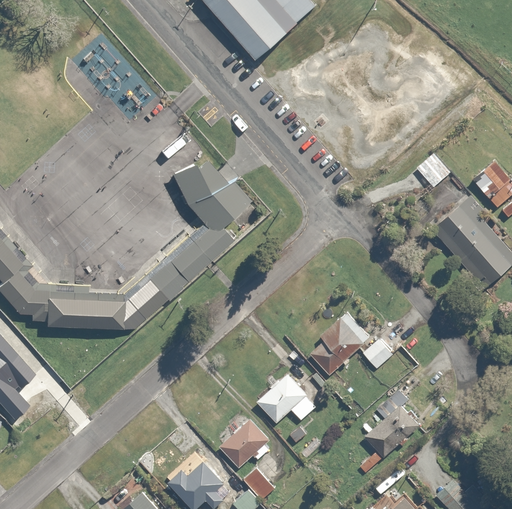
[(273,0),(202,0),(255,61),(316,8),(309,0),(273,0)]
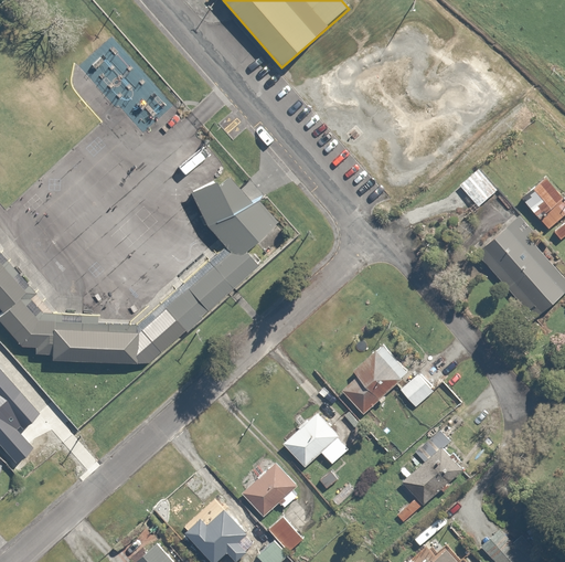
[(498,191),(477,169),(460,184),(481,207),(498,191)]
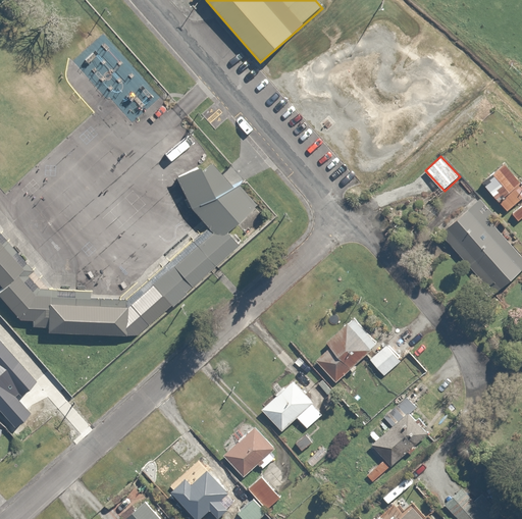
[(0,301),(29,333),(67,334),(66,349),(89,349),(90,335),(140,336),(239,248),(227,236),(258,208),(239,187),(230,188),(212,162),(173,177),(187,210),(205,229),(127,300),(43,296),(25,277),(32,272),(0,238),(0,301)]
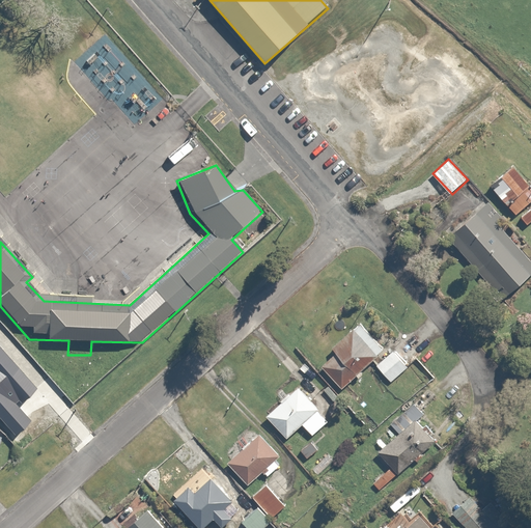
[(490,184),(514,215),(530,200),(530,182),(529,184),(512,165),(490,184)]
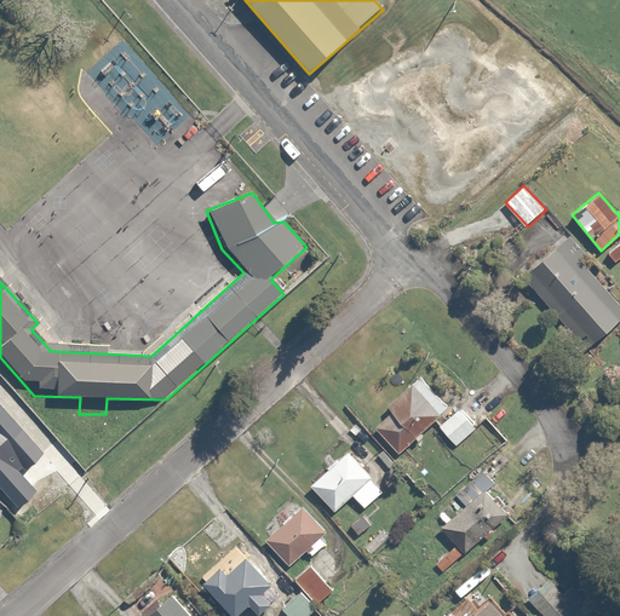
[(619,321),(619,304),(562,241),(522,277),(589,350),(619,321)]
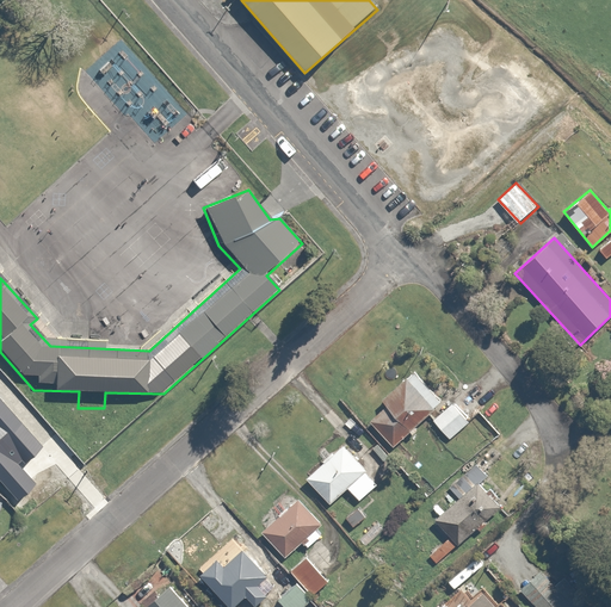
[(610,240),(597,252),(604,260),(610,253),(610,240)]
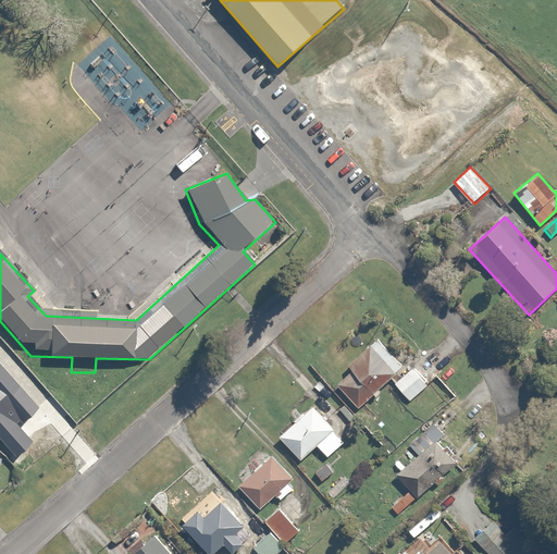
[(334,384),(357,408),(403,366),(376,339),(349,365),(353,367),(334,384)]
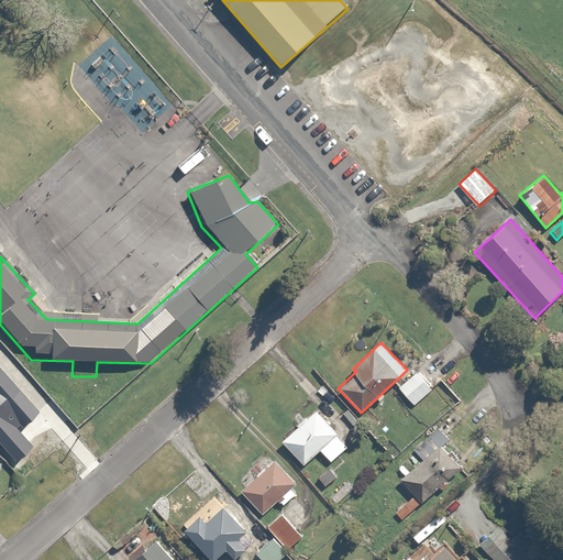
[(432,392),(416,372),(398,387),(414,406),(432,392)]
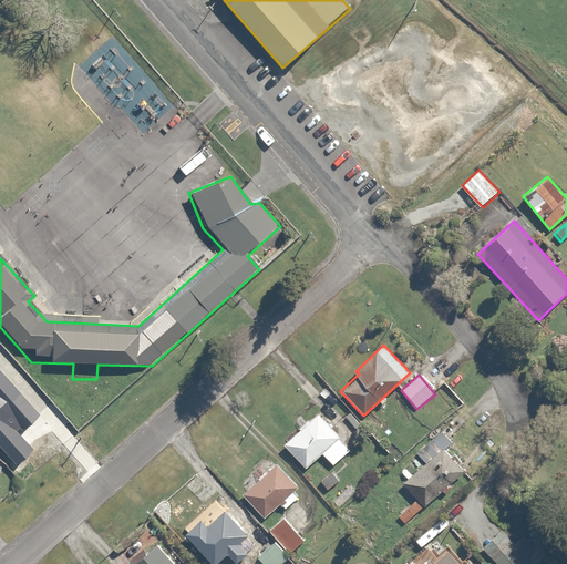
[(11,399),(0,408),(0,433),(7,441),(30,421),(11,399)]
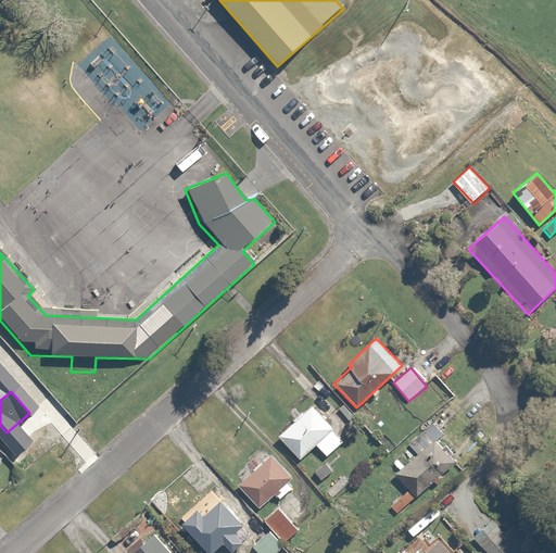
[(311,406),(277,436),(299,460),(315,444),(327,457),(343,442),(311,406)]
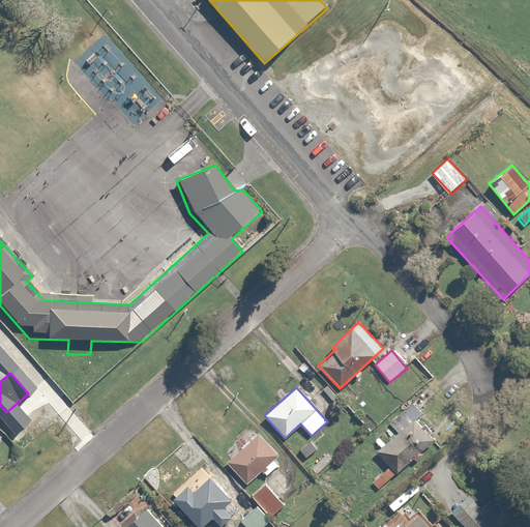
[(412,417),(375,452),(396,475),(434,440),(412,417)]
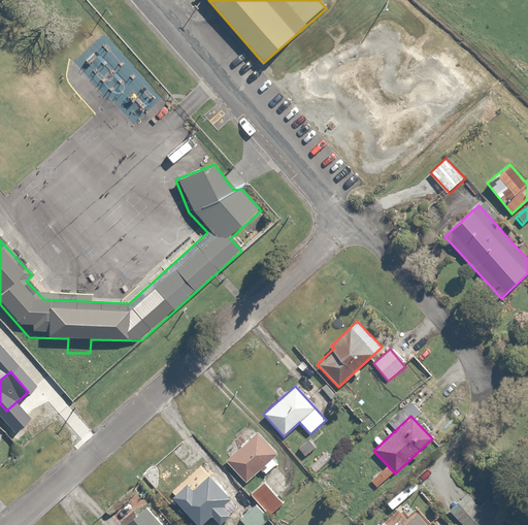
[(255,431),(224,461),(244,483),(260,468),(265,474),(277,463),(273,458),(277,454),(255,431)]
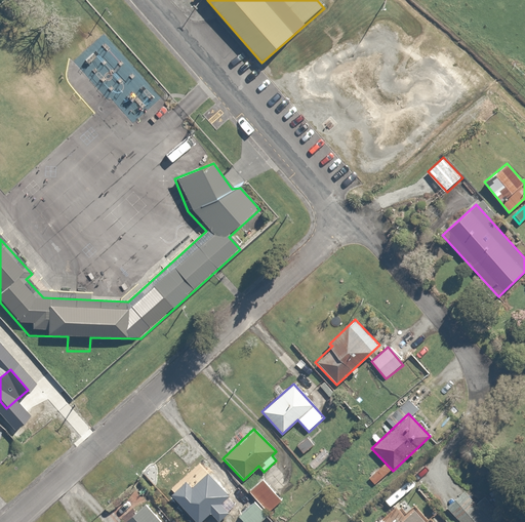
[(306,437),(295,445),(304,453),(313,445),(306,437)]
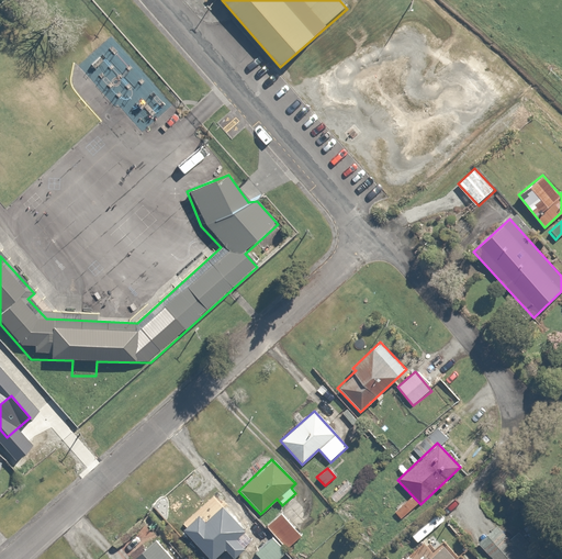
[(199,514),(183,529),(212,558),(216,558),(224,550),(233,558),(235,558),(244,549),(235,540),(245,532),(221,507),(206,522),(199,514)]
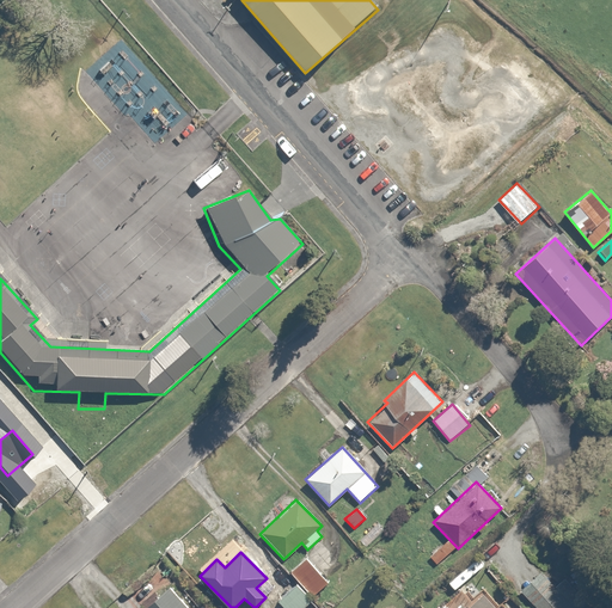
[(286,563),(293,571),(291,573),(312,599),(330,584),(308,559),(307,560),(300,552),(286,563)]
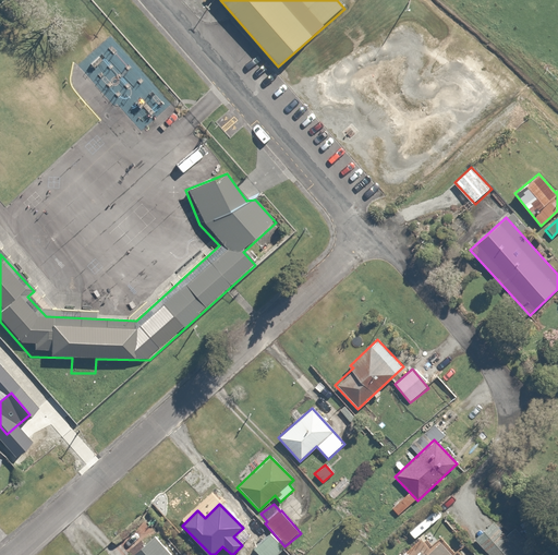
[(506,537),(499,528),(486,538),(490,543),(485,547),(490,554),(537,554),(517,528),(506,537)]
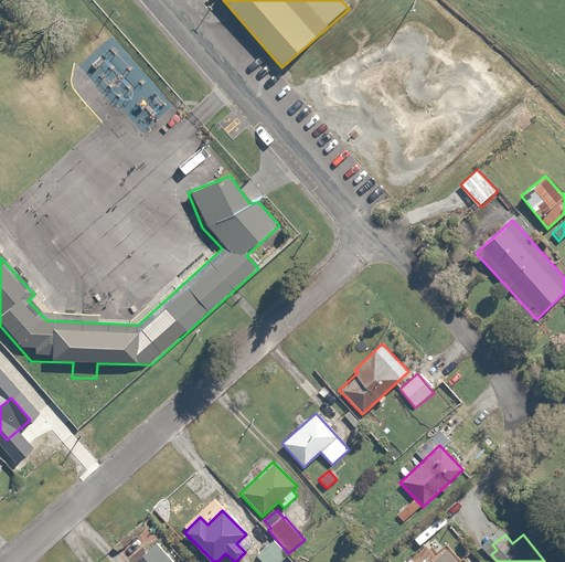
[(280,561),(287,555),(272,540),(256,555),(263,561),(280,561)]
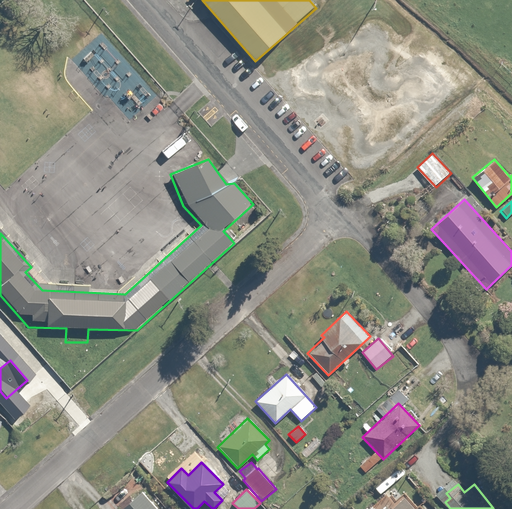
[(156,508),(141,490),(120,508),(156,508)]
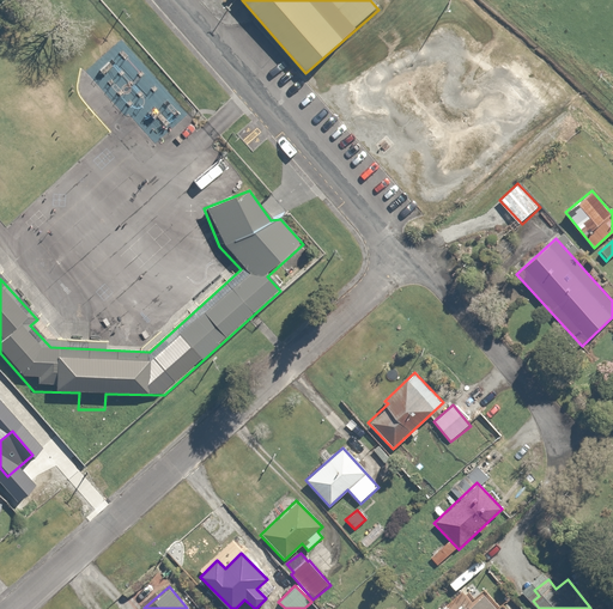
[(461,606),(457,608),(491,608),(481,596),(467,608),(462,608),(461,606)]
